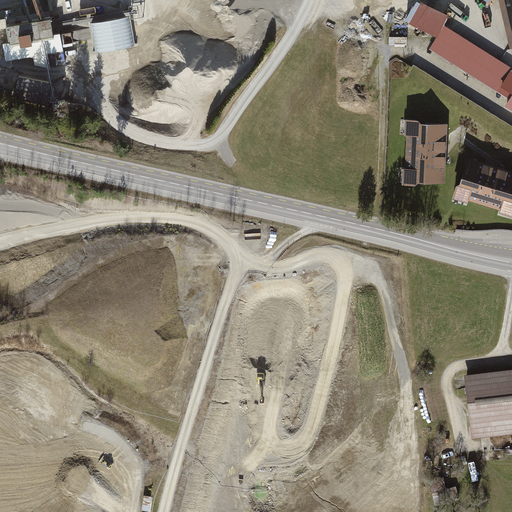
[(445,14),(420,1),(410,22),(435,34),(445,14)]
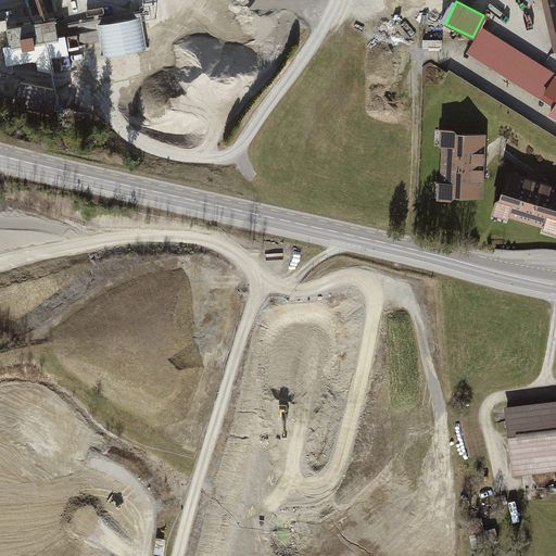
[(59,11),(10,19),(14,48),(63,40),(59,11)]
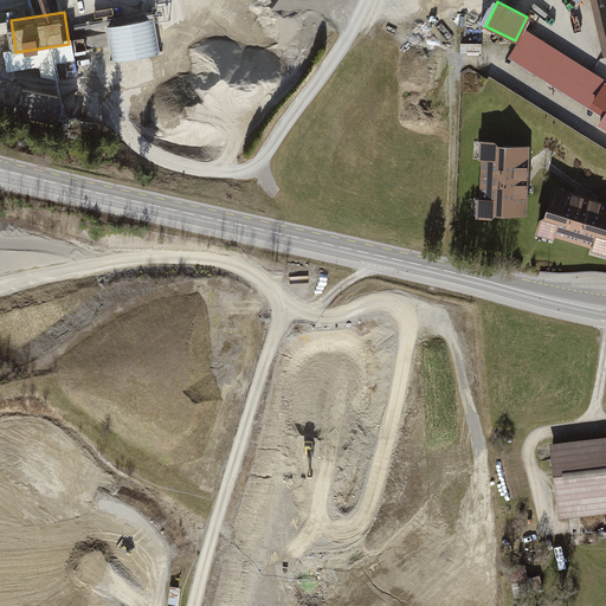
[(108,25),(114,60),(160,52),(154,17),(108,25)]
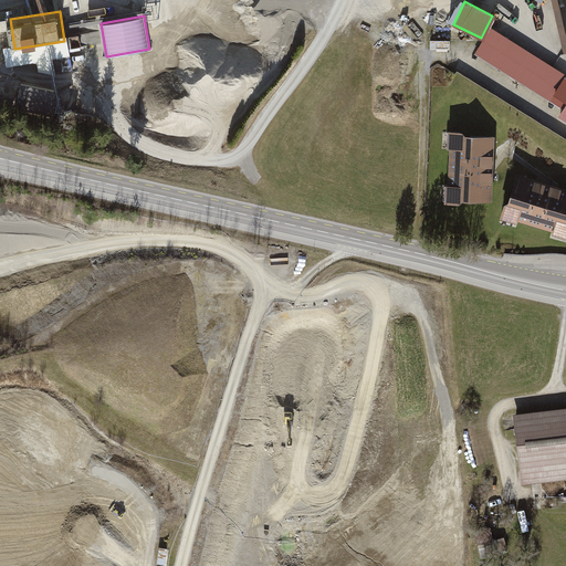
[(475,53),(549,100),(565,75),(491,28),(475,53)]
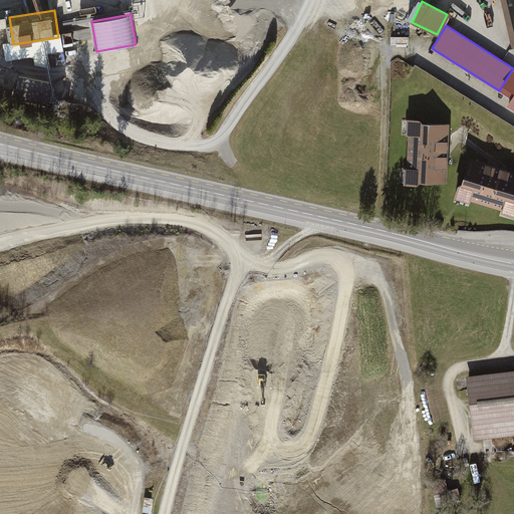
[(58,81),(23,72),(18,94),(53,103),(58,81)]
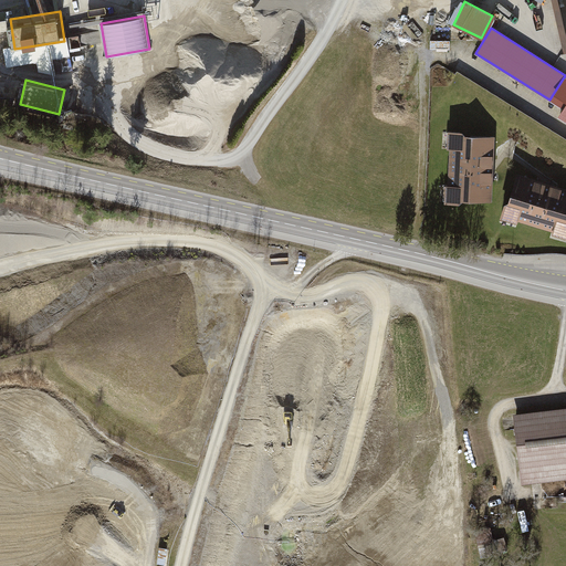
[(494,169),(494,138),(468,137),(468,134),(446,133),(446,149),(449,149),(448,188),(443,188),(443,205),(465,206),(465,201),(493,202),(494,169)]
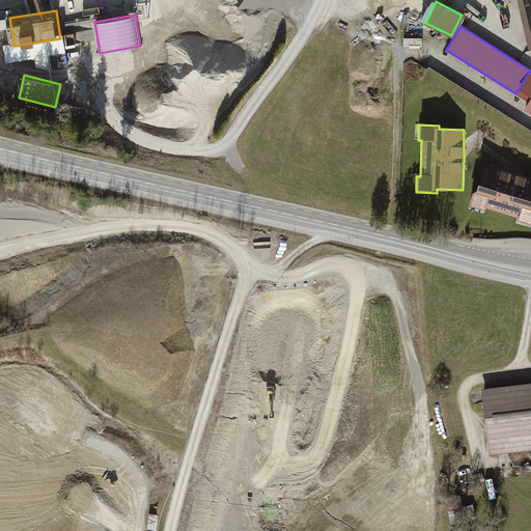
[(530,177),(515,173),(487,165),(480,189),(476,188),(471,207),(485,213),(486,208),(521,219),(520,223),(530,226),(530,177)]
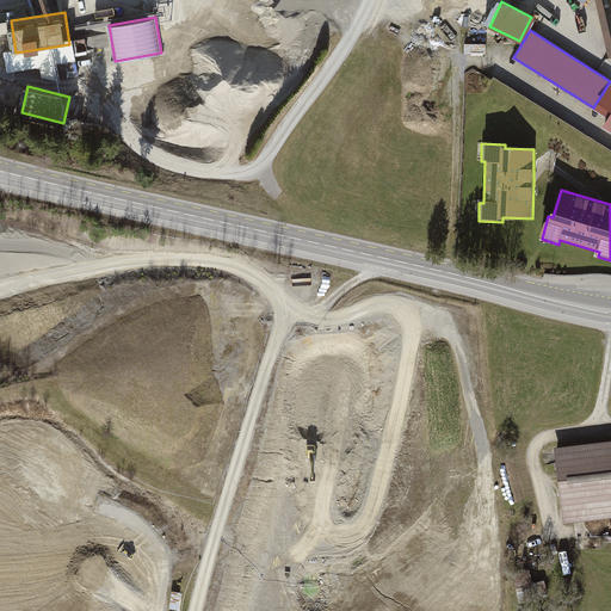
[(610,440),(555,448),(565,524),(610,518),(610,440)]
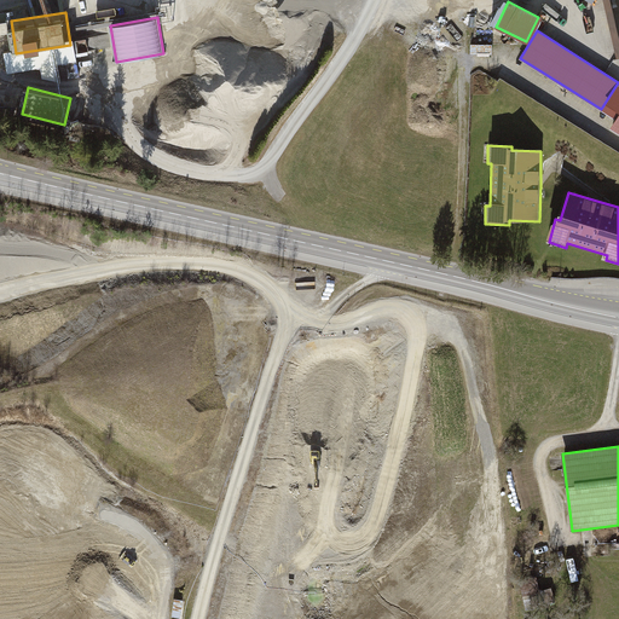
[(568,571),(553,577),(560,593),(574,586),(568,571)]
